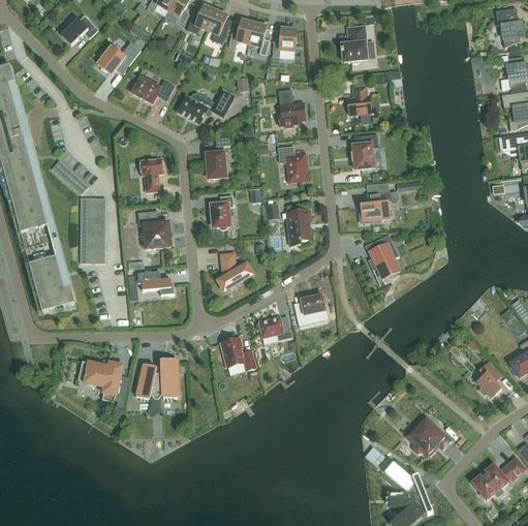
[(167,9),(173,0),(150,0),(147,6),(153,9),(157,3),(167,9)]
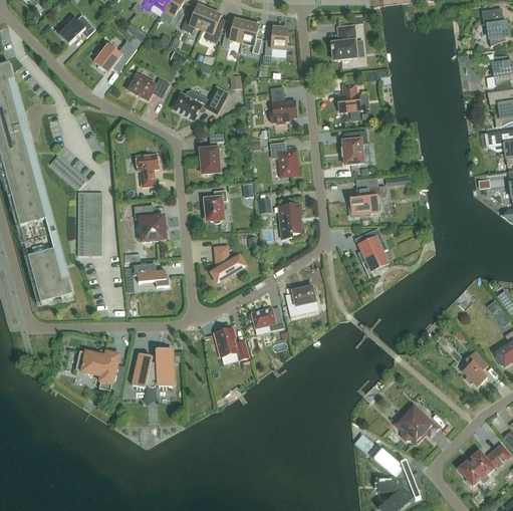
[(168,0),(163,9),(173,16),(170,22),(175,25),(183,12),(178,9),(184,0),(168,0)]
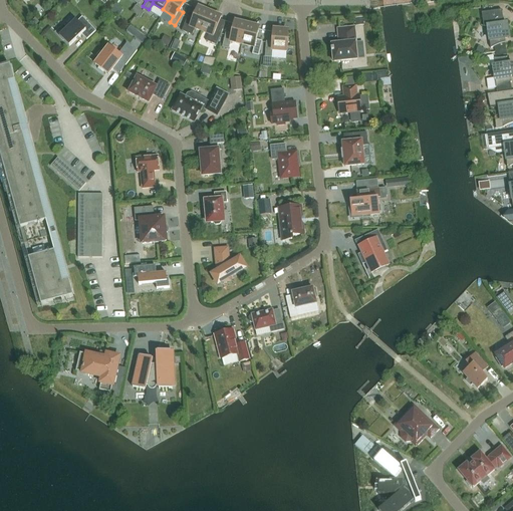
[(135,3),(131,8),(135,12),(139,6),(135,3)]
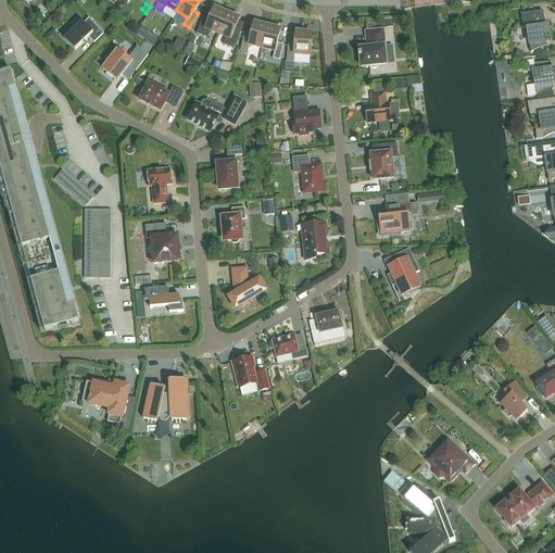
[(217,30),(226,11),(214,5),(213,4),(210,13),(204,10),(196,30),(206,35),(210,28),(217,30)]
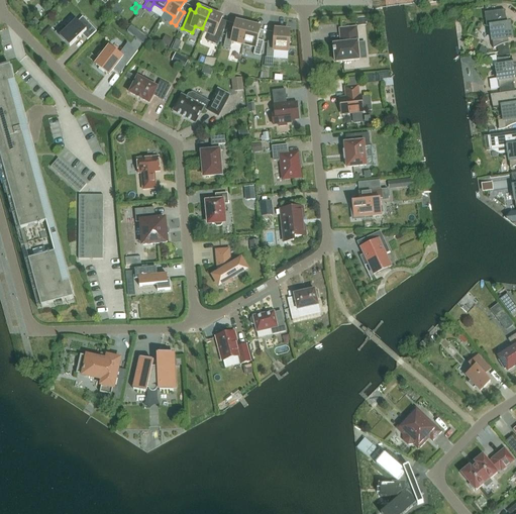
[(139,6),(135,12),(140,15),(144,9),(139,6)]
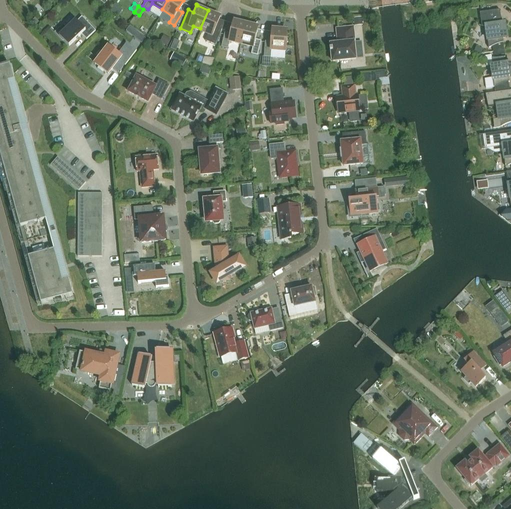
[(506,35),(503,20),(500,21),(498,7),(478,10),(481,24),(484,24),(487,45),(488,45),(495,42),(503,40),(502,35),(505,35),(506,35)]
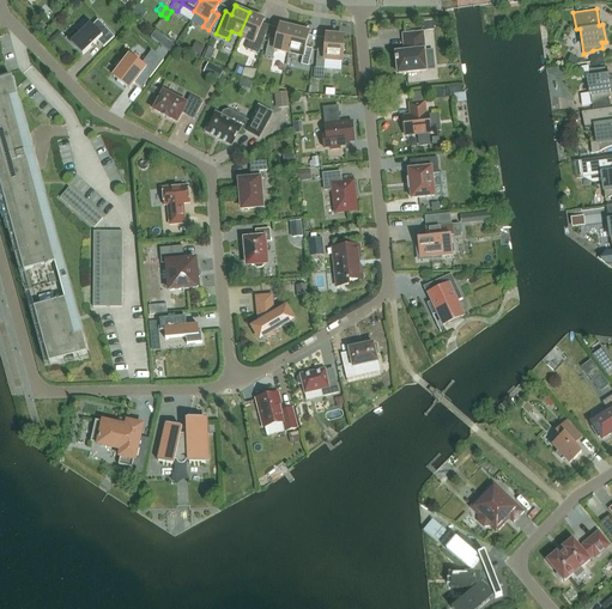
[(261,18),(249,12),(240,34),(248,37),(244,46),(256,50),(266,29),(259,25),(262,17),(261,18)]
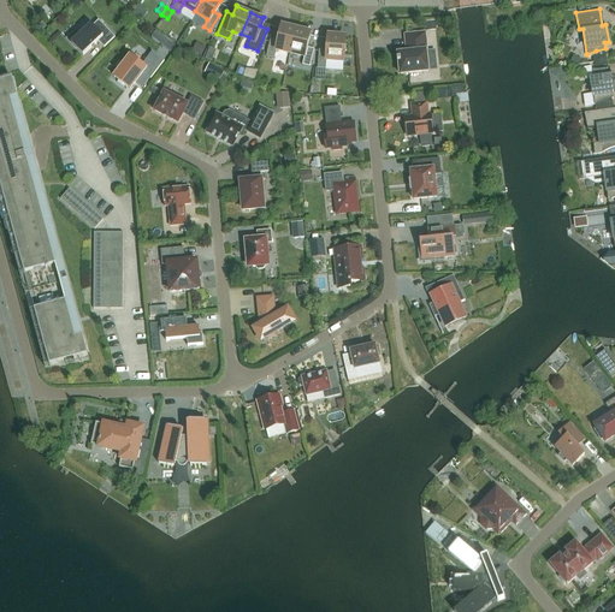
[(90,22),(80,31),(76,28),(66,36),(82,53),(98,39),(102,45),(113,34),(98,17),(92,23),(90,22)]
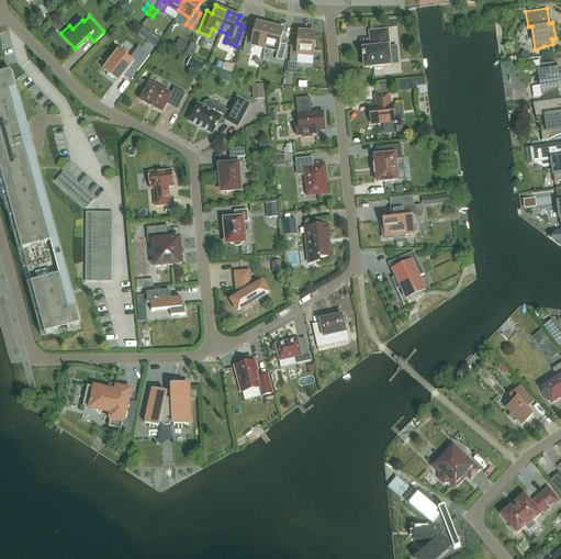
[(264,46),(269,24),(256,21),(256,20),(253,34),(246,33),(242,48),(249,51),(251,43),(264,46)]
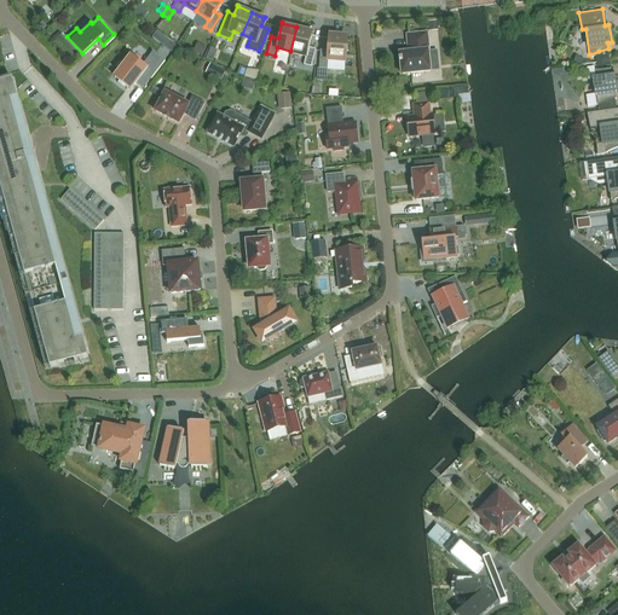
[(296,27),(290,51),(305,53),(302,62),(310,64),(315,46),(307,45),(311,29),(310,30),(296,27)]
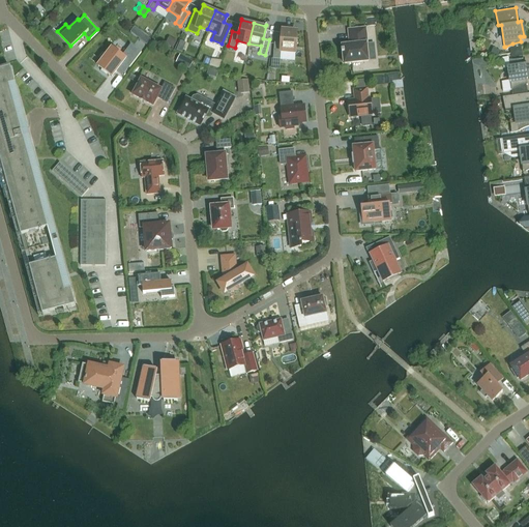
[(342,44),(342,48),(341,48),(341,51),(343,51),(343,52),(341,52),(342,59),(344,59),(344,61),(366,58),(363,26),(348,28),(350,42),(342,44)]
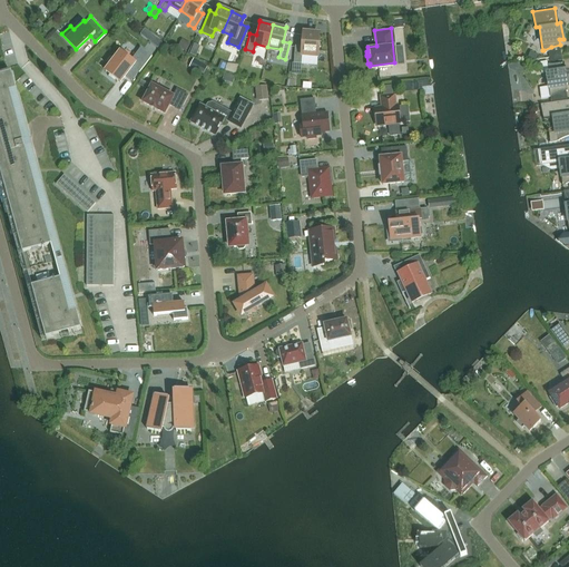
[(303,30),(302,29),(301,44),(294,44),(293,60),(300,61),(301,52),(317,54),(319,32),(303,30)]
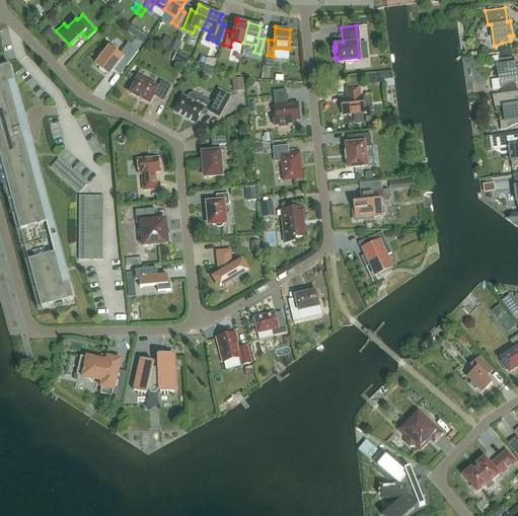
[(146,37),(138,30),(134,35),(143,42),(146,37)]
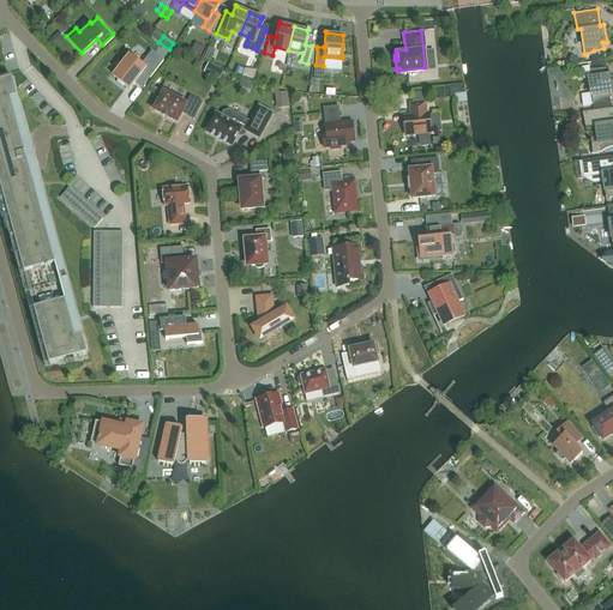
[(128,86),(142,68),(149,74),(162,56),(150,48),(140,61),(128,53),(113,73),(118,77),(115,79),(122,84),(124,83),(128,86)]
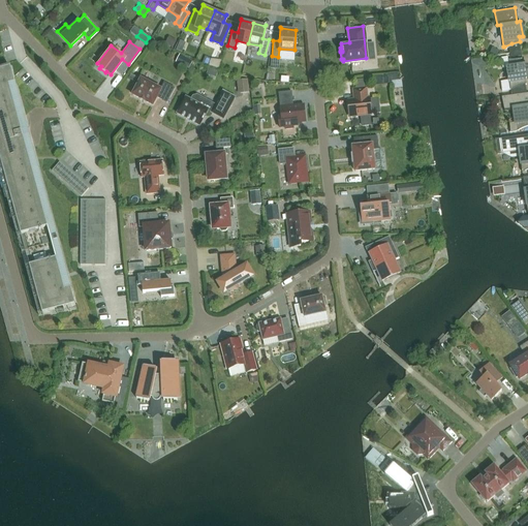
[(217,64),(218,57),(208,56),(207,63),(217,64)]
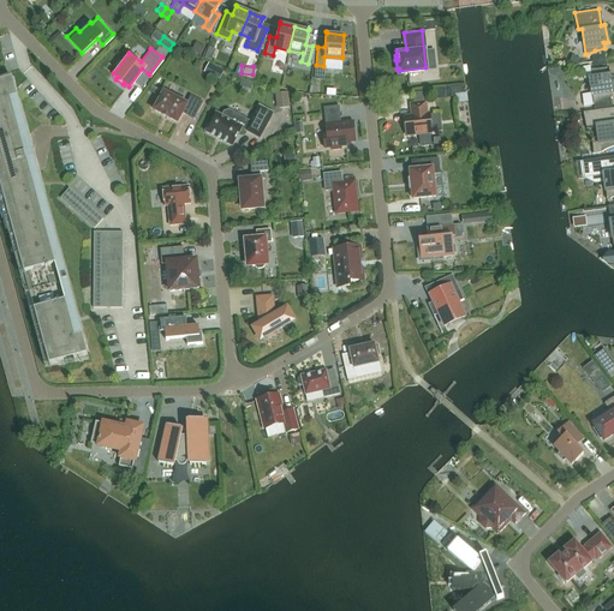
[(591,90),(582,93),(583,103),(592,102),(594,102),(596,101),(598,100),(601,99),(603,97),(606,96),(608,96),(610,95),(610,90),(613,89),(613,90),(613,89),(613,87),(612,71),(610,71),(612,72),(606,73),(604,66),(606,66),(606,65),(603,65),(601,66),(598,66),(596,66),(594,66),(591,66),(589,66),(590,75),(589,76),(591,90)]
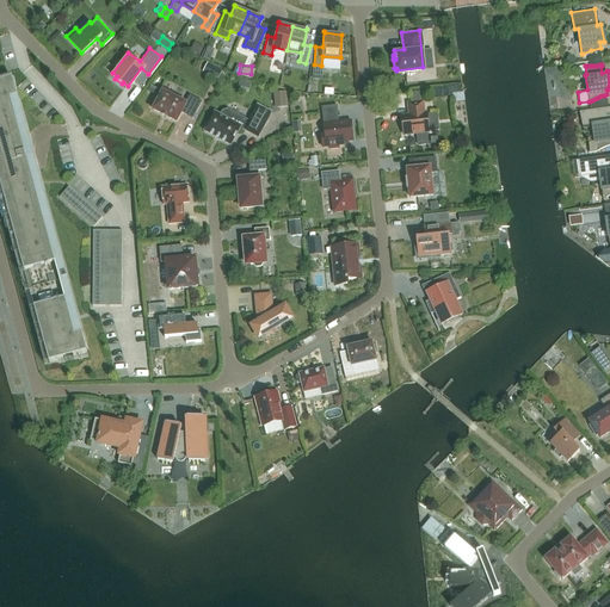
[(17,94),(11,75),(0,78),(0,184),(48,359),(86,350),(81,330),(74,332),(10,95),(17,94)]
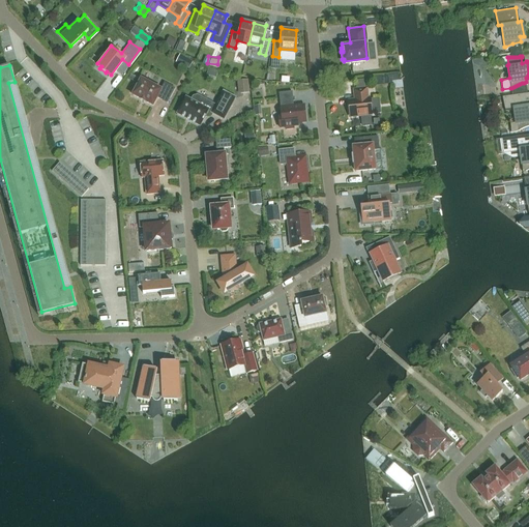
[(130,71),(126,79),(135,83),(137,84),(140,77),(130,71)]
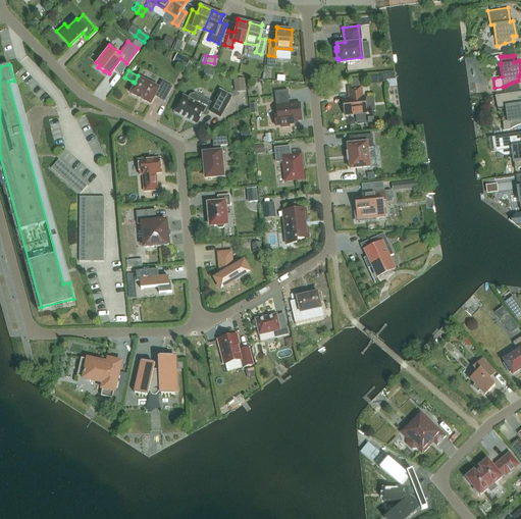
[(375,72),(367,73),(368,82),(376,82),(375,72)]
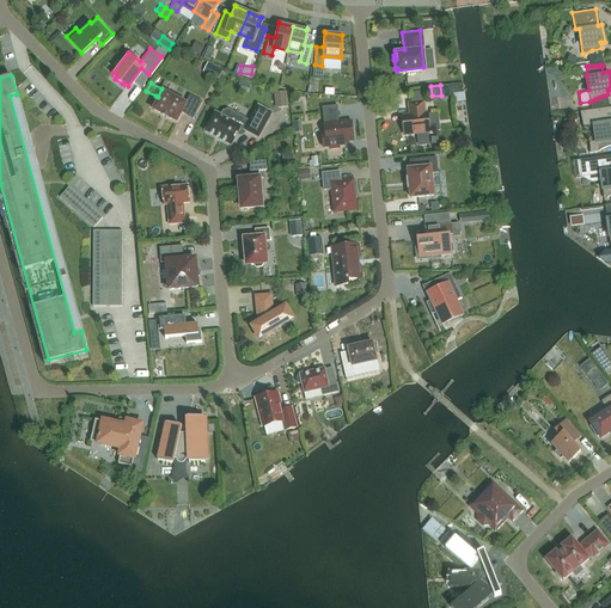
[(193,116),(201,99),(189,92),(184,100),(162,88),(158,97),(156,96),(151,104),(153,105),(152,108),(162,111),(160,112),(166,115),(176,120),(181,110),(193,116)]
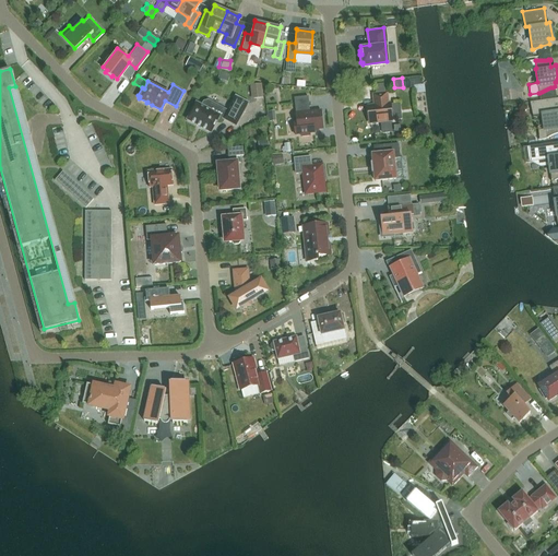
[(251,96),(262,95),(261,81),(249,82),(251,96)]
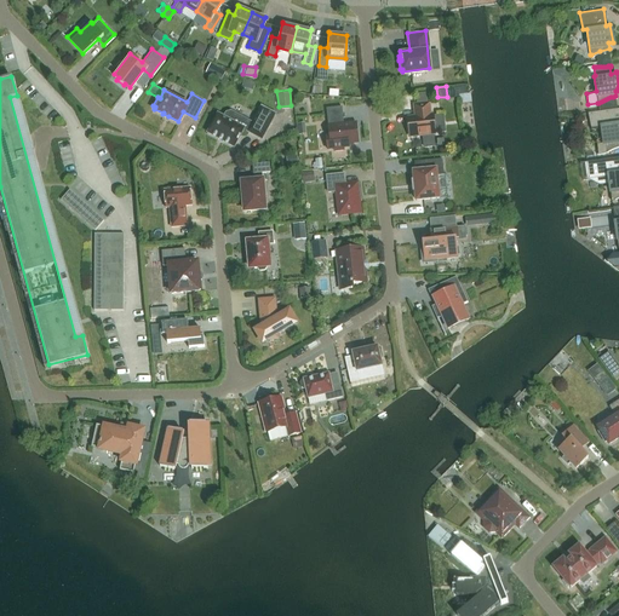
[(416,114),(407,115),(408,133),(422,132),(422,133),(431,132),(431,131),(434,131),(433,113),(429,113),(428,101),(413,102),(414,109),(416,109),(416,114)]
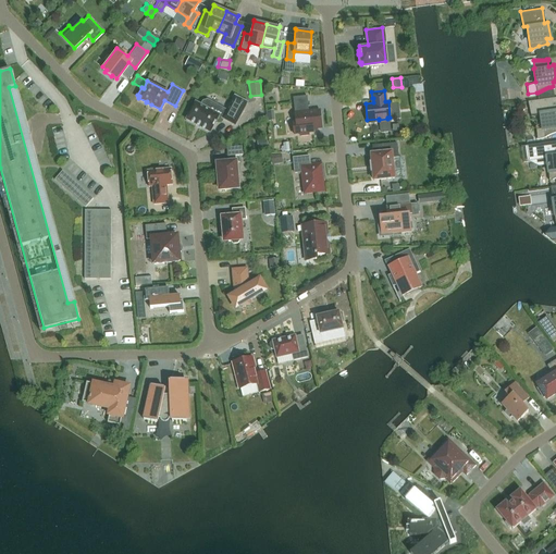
[(293,132),(298,131),(299,134),(308,133),(307,130),(312,130),(312,126),(320,125),(319,109),(308,110),(306,94),(292,95),(295,121),(292,121),(293,132)]
